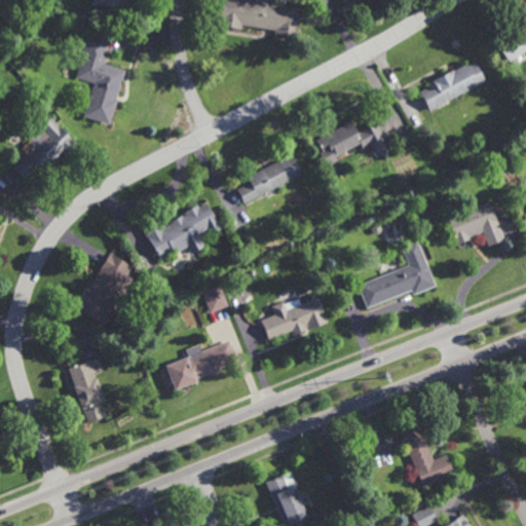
[(125,0),(125,4),(122,3),(121,9),(90,3),(90,0),(125,0)]
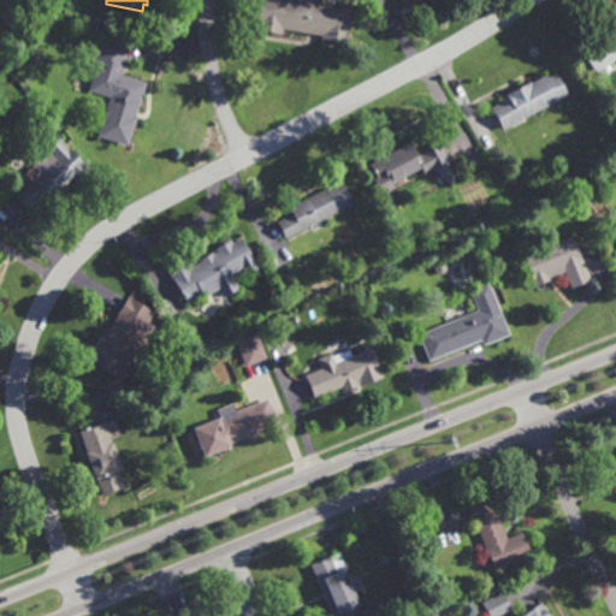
[(348,43),(321,40),(321,34),(283,29),(283,33),(256,29),(260,0),(320,0),(320,5),(353,10),(348,43)]
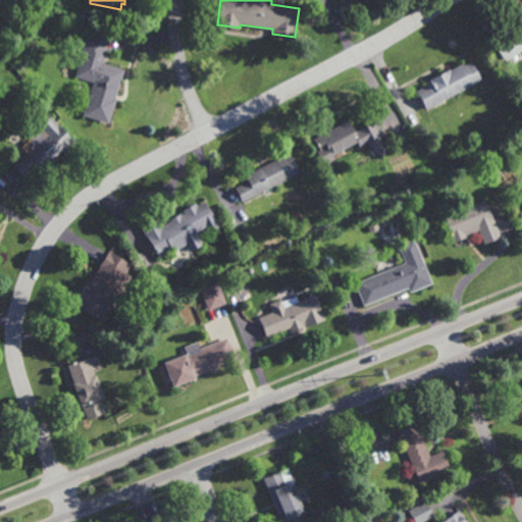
[(83,28),(74,27),(76,13),(85,14),(83,28)]
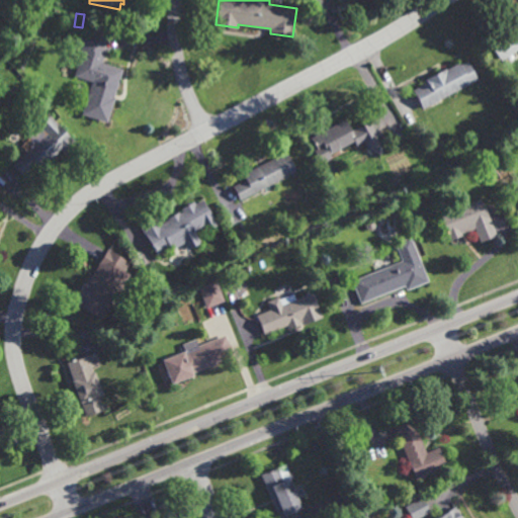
[(517,48),(501,60),(488,38),(517,18),(517,48)]
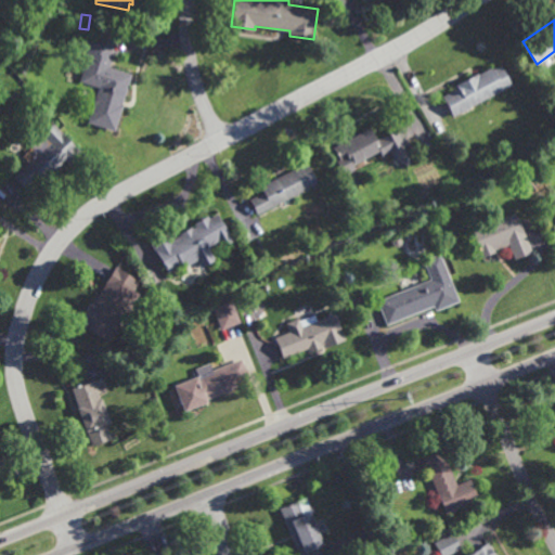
[(115,131),(88,123),(99,87),(79,80),(87,56),(87,36),(112,36),(112,57),(110,66),(132,75),(115,131)]
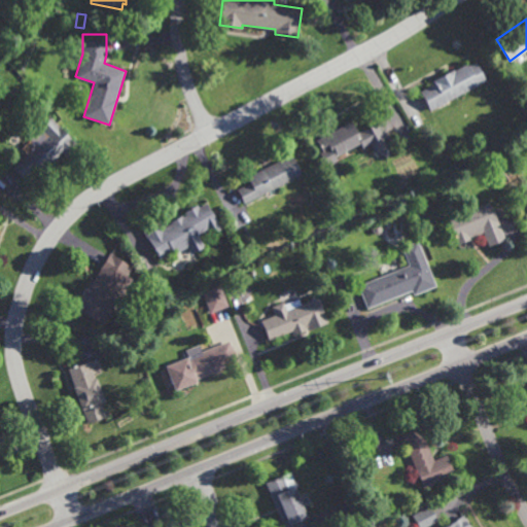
[(486,79),(431,109),(421,91),(435,82),(433,79),(454,69),(467,62),(469,65),(476,61),(486,79)]
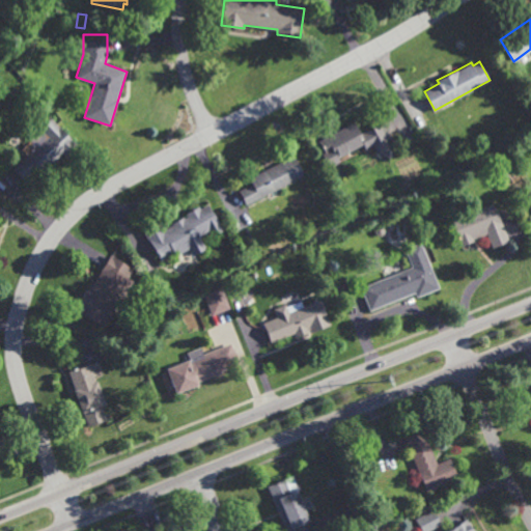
[(66,158),(62,154),(40,174),(37,170),(24,183),(11,170),(35,147),(29,140),(40,130),(37,128),(50,116),(78,146),(66,158)]
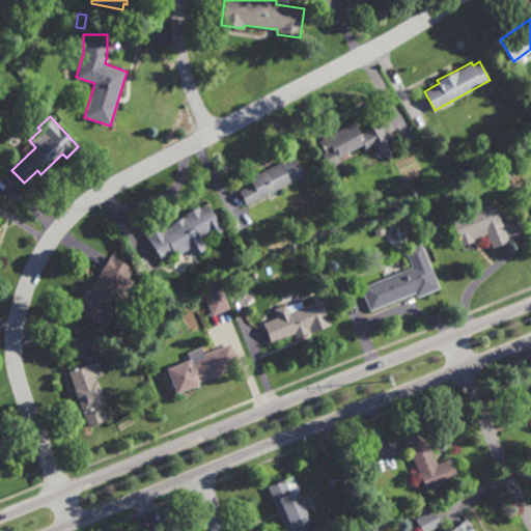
[(360,133),(380,123),(387,138),(386,139),(387,142),(395,146),(389,159),(376,150),(373,144),(365,148),(363,145),(339,158),(341,162),(329,168),(322,152),(324,151),(318,141),(355,122),(360,133)]
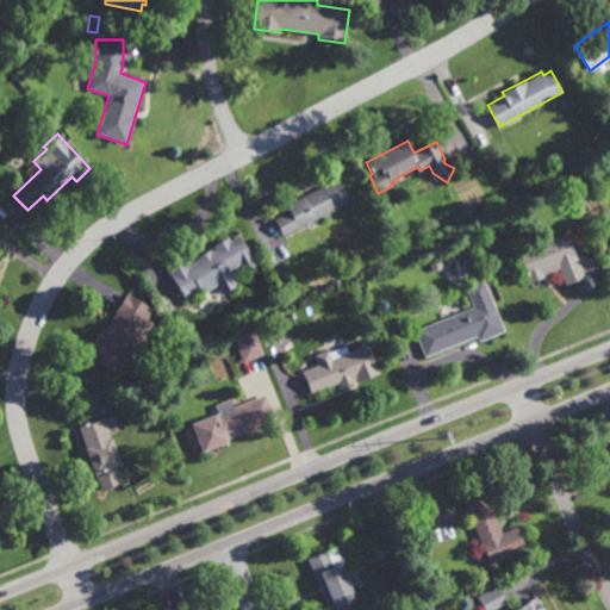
[(282,236),(274,219),(290,212),(286,205),(337,179),(349,203),(282,236)]
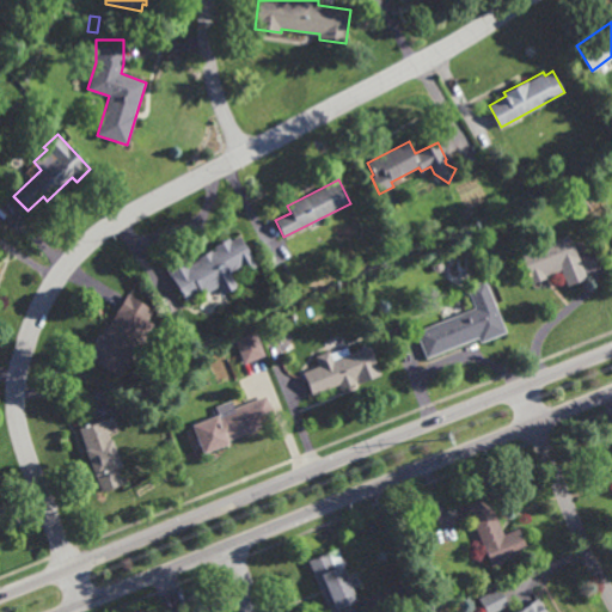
[(587,279),(568,286),(561,268),(545,275),(546,277),(531,285),(519,254),(569,233),(587,279)]
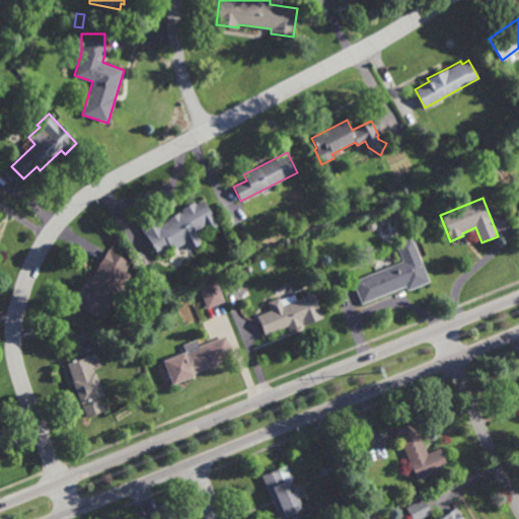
[(210,210),(201,215),(205,223),(194,230),(196,234),(169,248),(168,245),(156,251),(143,227),(150,223),(152,226),(157,223),(159,226),(183,212),(182,209),(194,202),(196,205),(204,200),(210,210)]
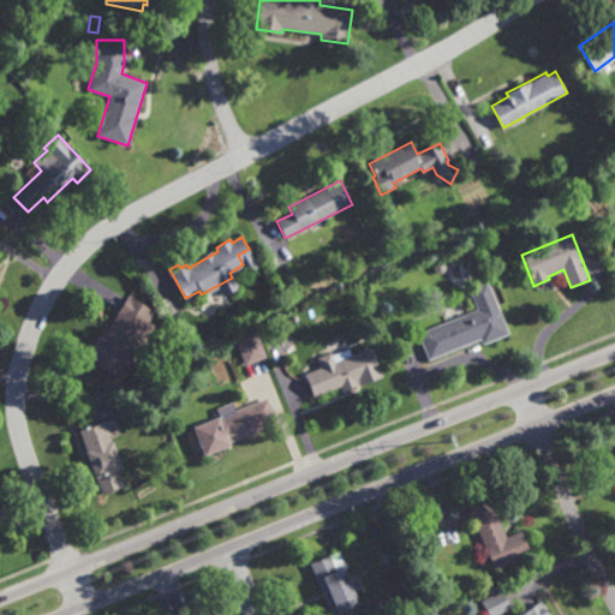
[(482,342),(481,338),(428,358),(418,332),(477,309),(469,287),(488,280),(507,333),(482,342)]
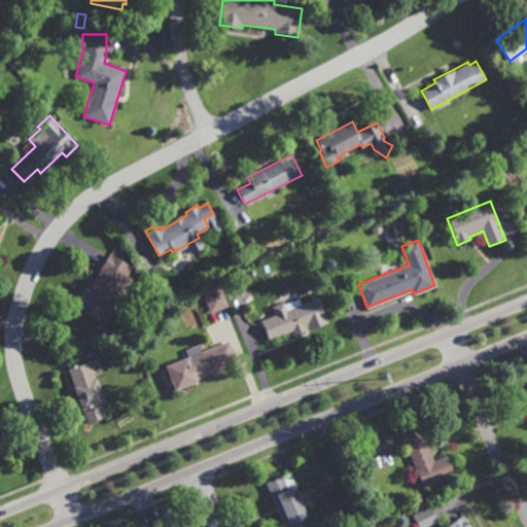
[(109,300),(113,303),(101,322),(72,304),(84,284),(88,285),(109,251),(131,266),(109,300)]
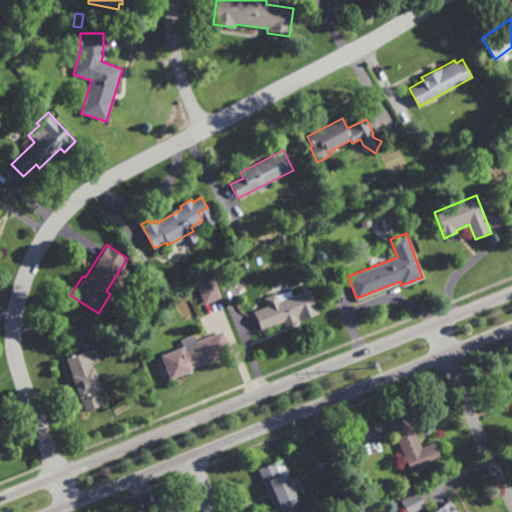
[(202,303),(193,279),(212,272),(221,296),(202,303)]
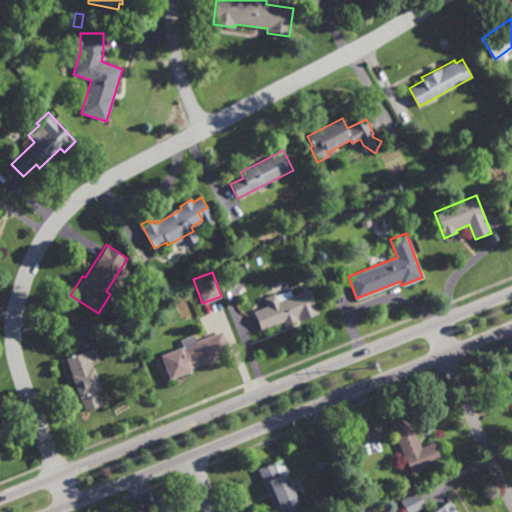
[(298,316),(296,317),(296,319),(284,324),(283,320),(260,329),(253,309),(266,304),(263,296),(274,292),(274,294),(290,288),(292,294),(308,288),(313,303),(315,302),(318,312),(300,319),(298,316)]
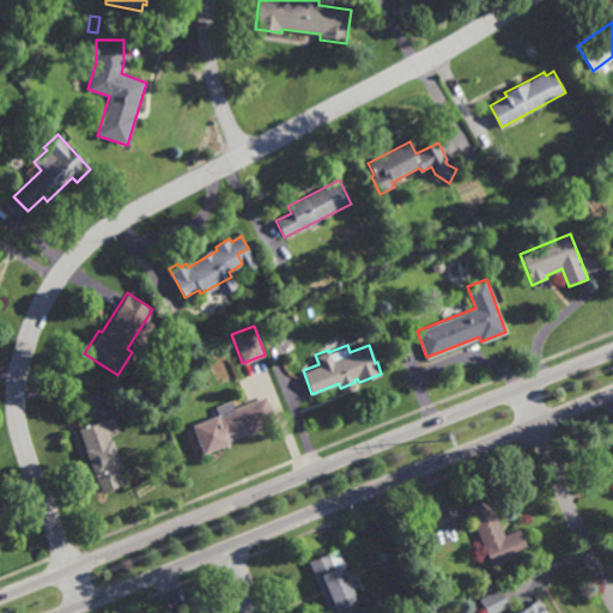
[(274,419),(254,426),(255,428),(226,439),(226,442),(201,453),(189,424),(217,413),(213,406),(230,399),(234,407),(265,394),(274,419)]
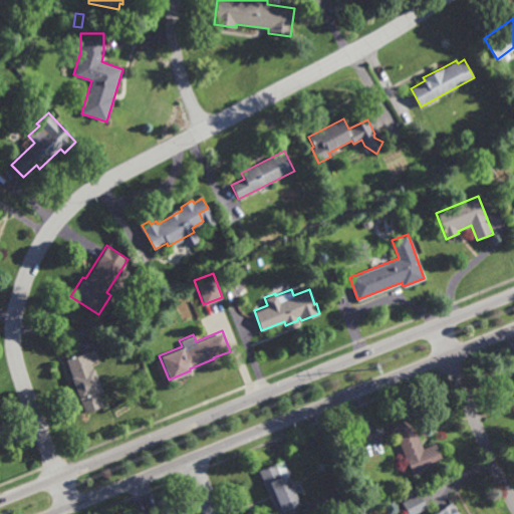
[(91,366),(93,366),(101,389),(96,391),(102,407),(85,413),(79,399),(78,399),(69,375),(70,374),(64,359),(85,350),(91,366)]
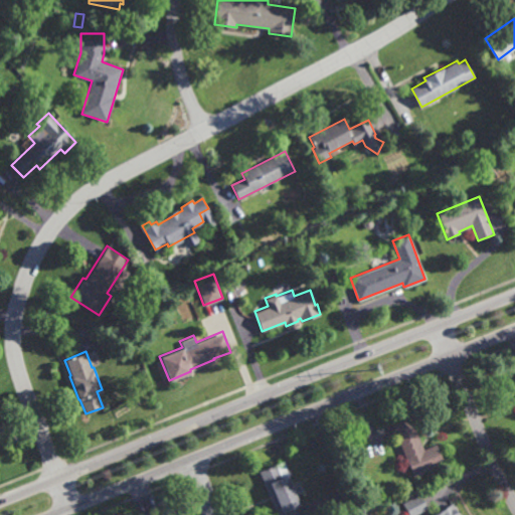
[(422,449),(434,445),(442,464),(412,476),(389,418),(407,411),(422,449)]
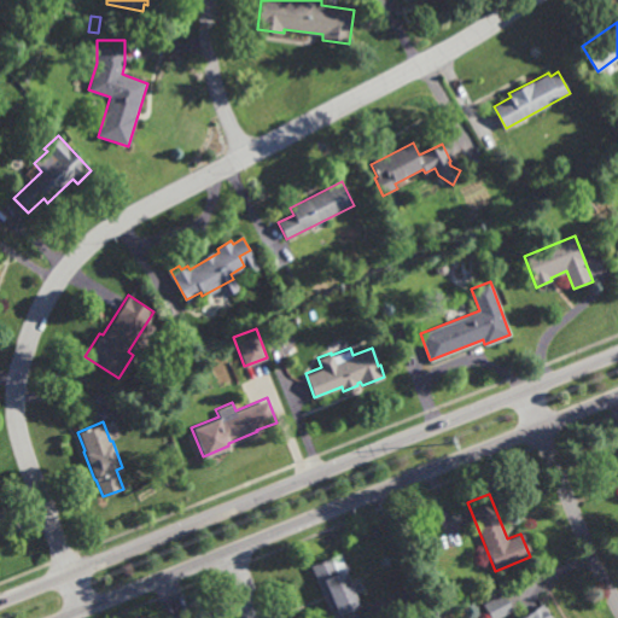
[(328,617),(308,565),(340,552),(348,570),(342,572),(356,606),(350,608),(354,617),(328,617)]
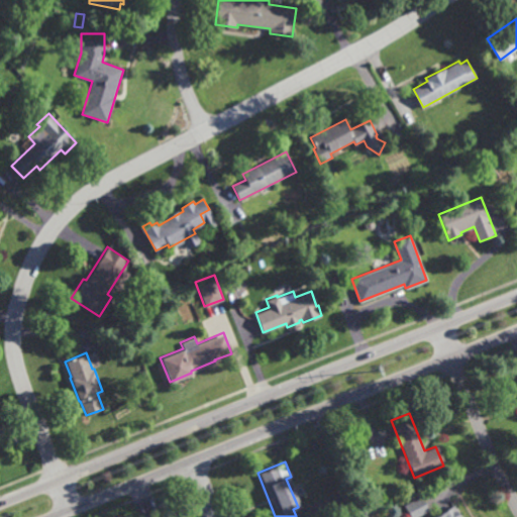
[(416,516),(409,516),(402,505),(420,495),(428,511),(416,516)]
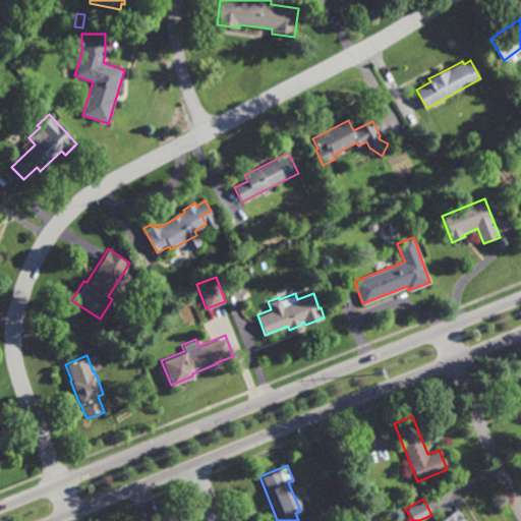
[(461,520),(435,520),(454,508),(461,520)]
